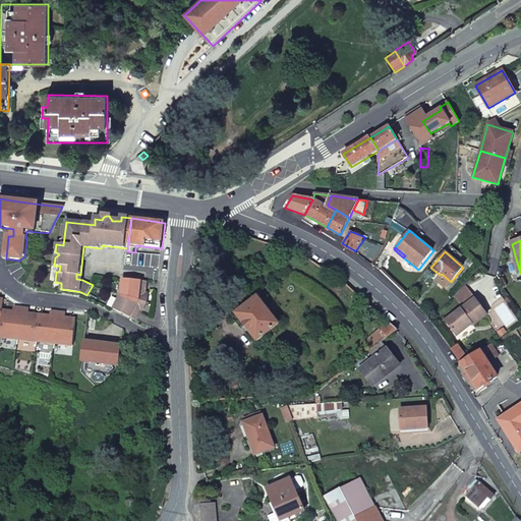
[(114,308),(135,320),(138,311),(135,310),(137,307),(142,310),(148,302),(149,293),(143,293),(145,290),(147,290),(148,281),(124,279),(122,294),(114,308)]
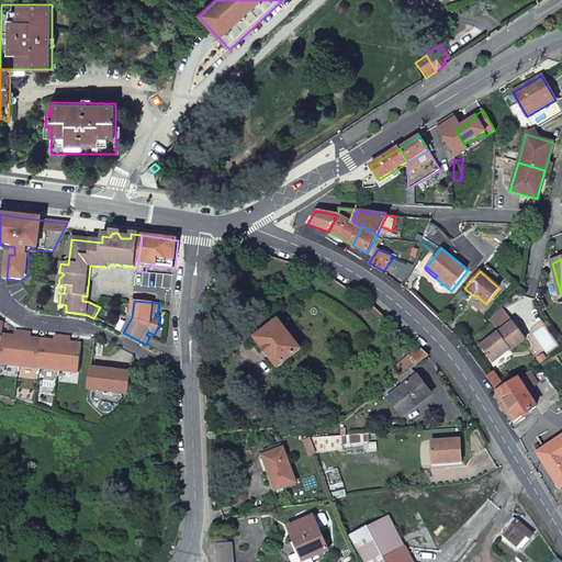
[(492,319),(495,324),(508,314),(504,308),(492,319)]
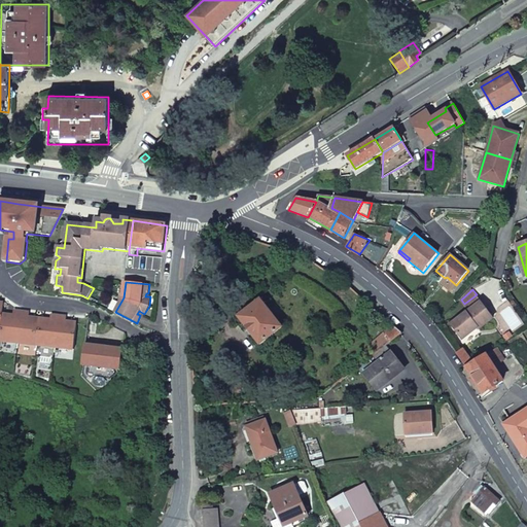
[(494,318),(482,302),(477,294),(464,304),(469,310),(451,324),(462,339),(478,327),(479,329),(494,318)]
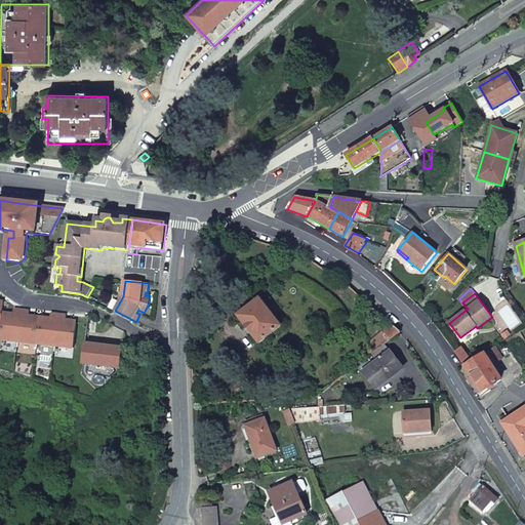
[(259,342),(282,326),(267,307),(269,305),(263,296),(238,316),(259,342)]
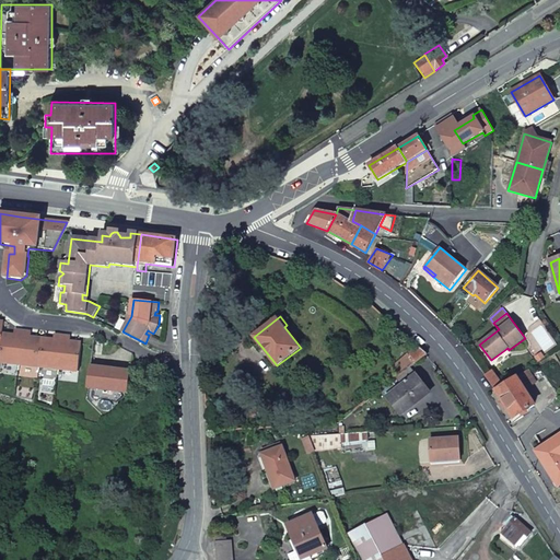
[(20,365),(24,331),(15,331),(15,337),(14,340),(12,340),(9,337),(3,336),(2,351),(1,363),(20,365)]
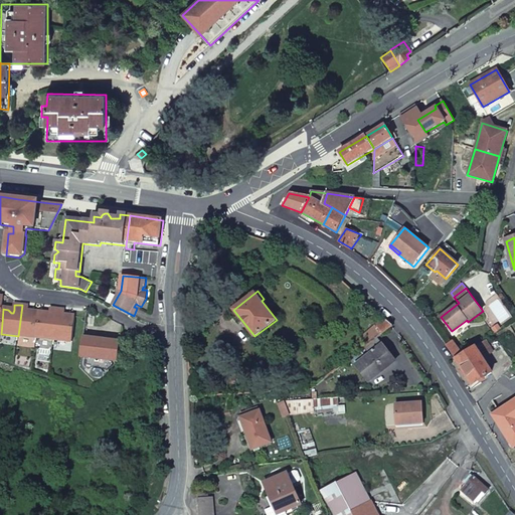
[(29,306),(22,305),(18,336),(36,338),(39,313),(34,312),(31,315),(28,314),(29,312),(29,306)]
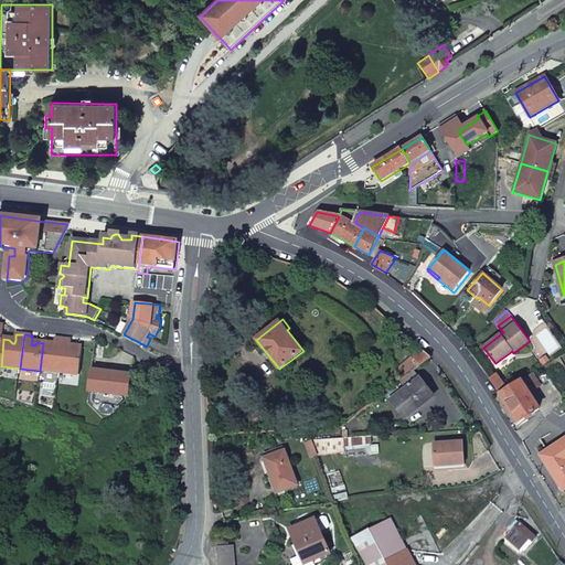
[(49,344),(43,343),(40,371),(61,373),(64,339),(55,338),(55,344),(54,348),(52,347),(49,344)]
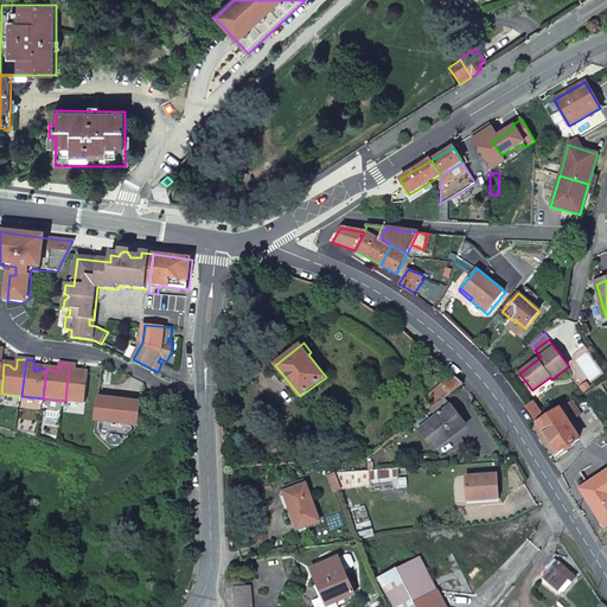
[(80,376),(76,375),(76,372),(77,365),(69,364),(65,401),(87,403),(89,374),(83,372),(80,376)]
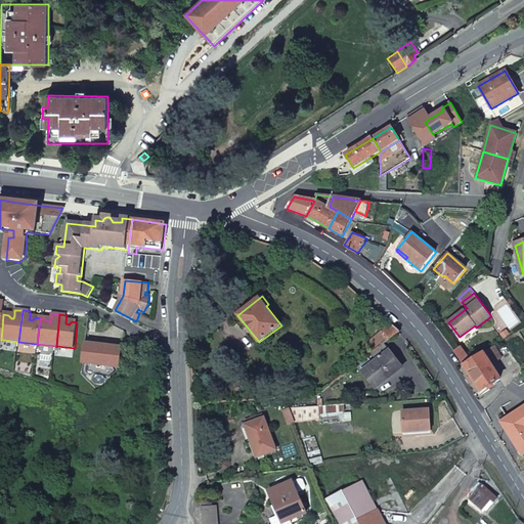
[(375,351),(400,332),(392,324),(381,333),(377,329),(364,338),(375,351)]
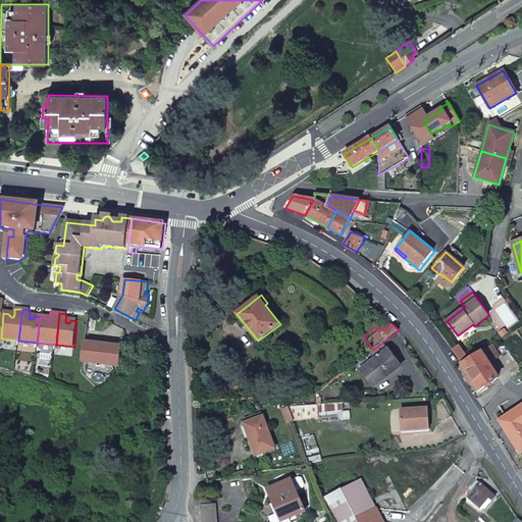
[(83,362),(121,366),(122,346),(85,341),(83,358),(83,362)]
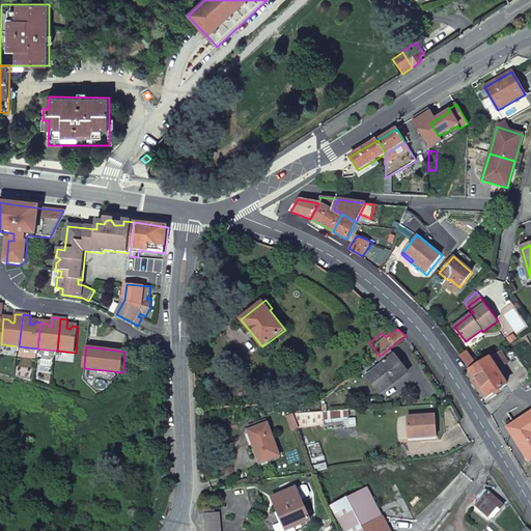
[(458,353),(470,370),(477,366),(466,350),(458,353)]
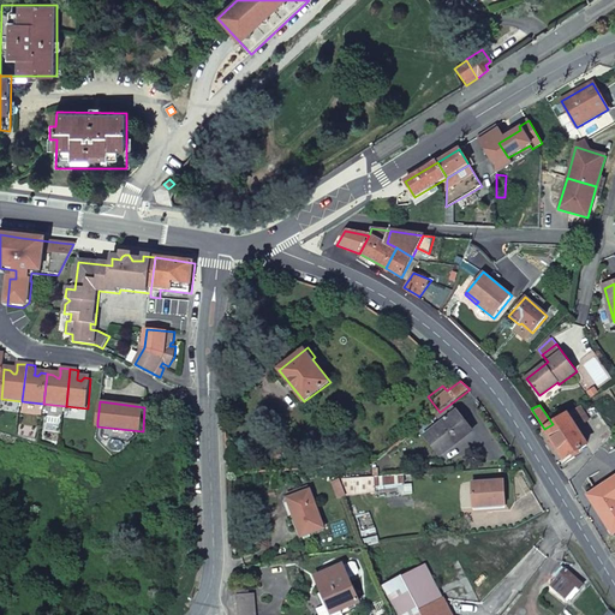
[(568,415),(577,428),(590,419),(581,406),(568,415)]
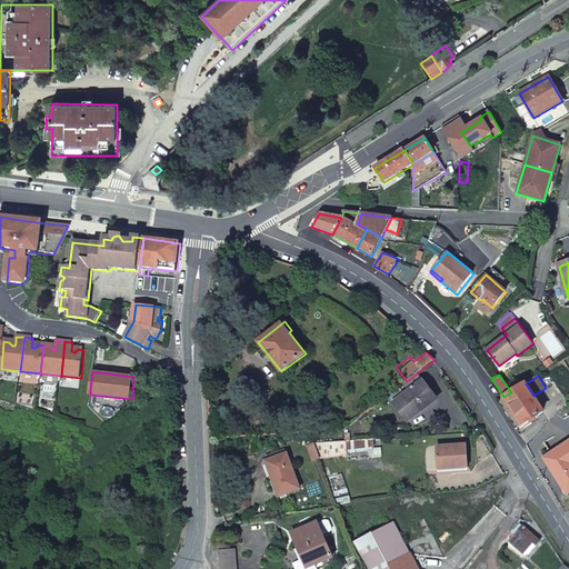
[(427,391),(429,390),(422,381),(393,402),(406,419),(423,405),(426,407),(433,401),(427,391)]
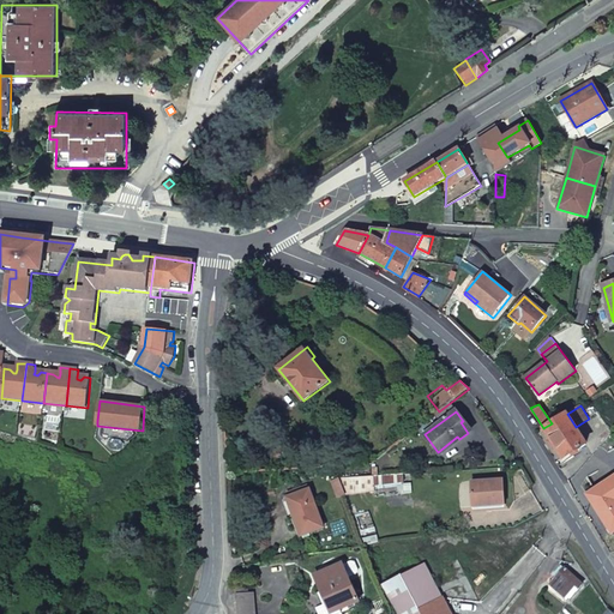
[(552,423),(543,428),(564,458),(587,444),(576,427),(567,414),(552,423)]
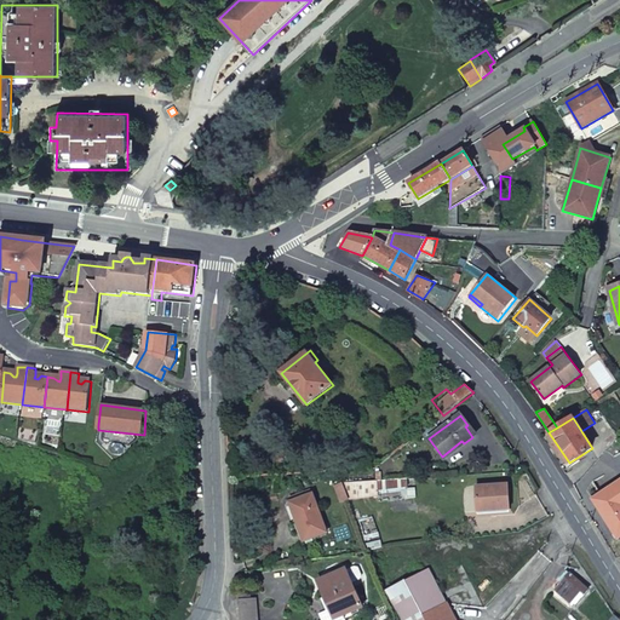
[(475,435),(468,425),(465,426),(472,437),(475,435)]
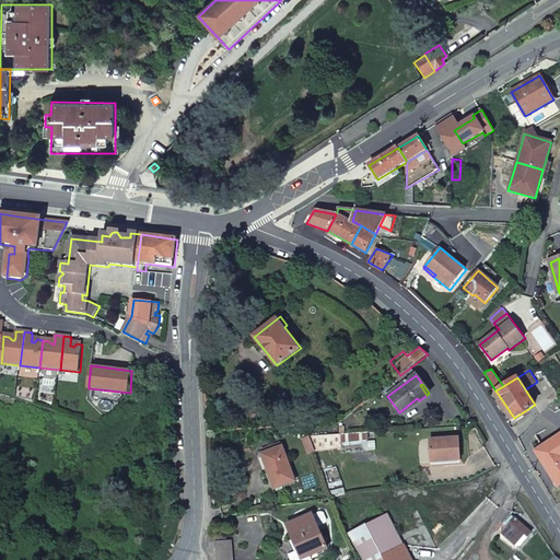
[(417,398),(399,412),(401,415),(419,400),(417,398)]
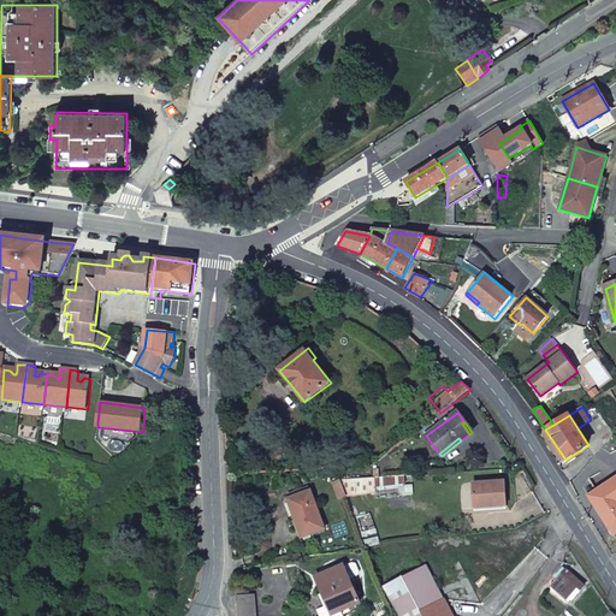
[(406,484),(404,475),(374,477),(375,486),(404,484),(406,484)]
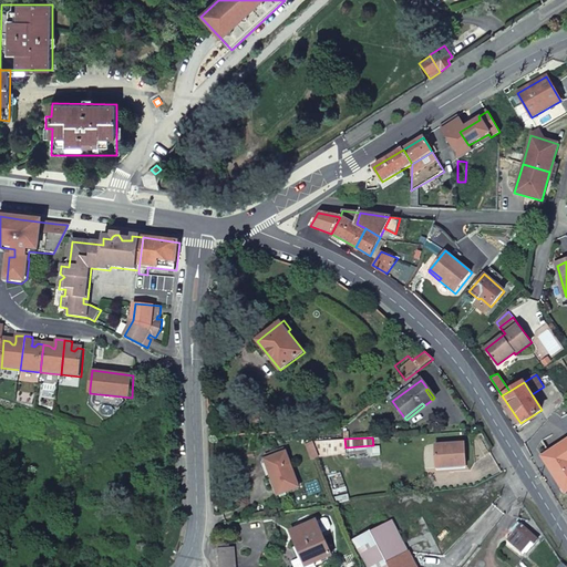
[(344,439),(315,441),(319,454),(346,453),(346,447),(344,439)]
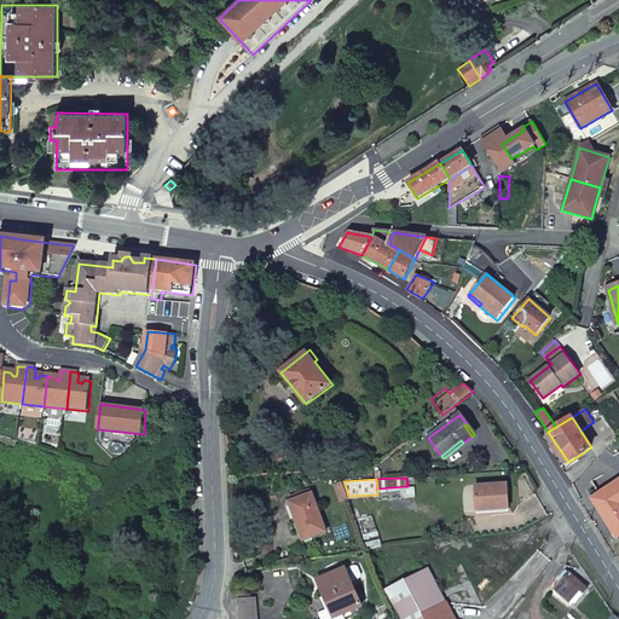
[(335,485),(339,496),(347,493),(342,482),(335,485)]
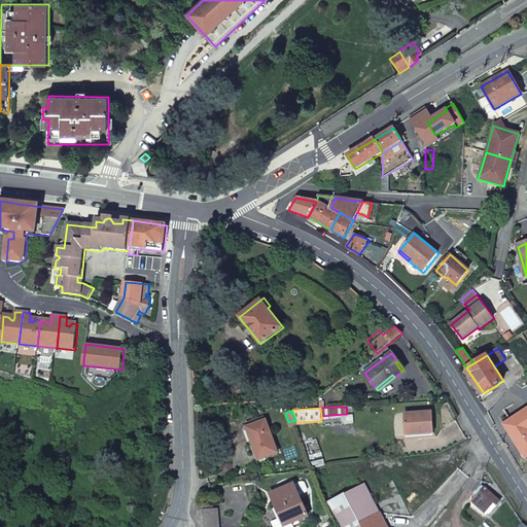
[(406,433),(432,430),(430,411),(403,413),(406,433)]
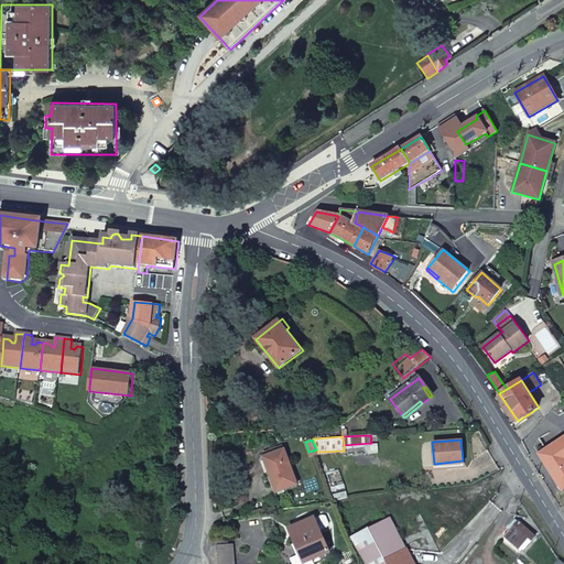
[(284,448),(264,455),(271,473),(270,473),(277,492),(297,485),(284,448)]
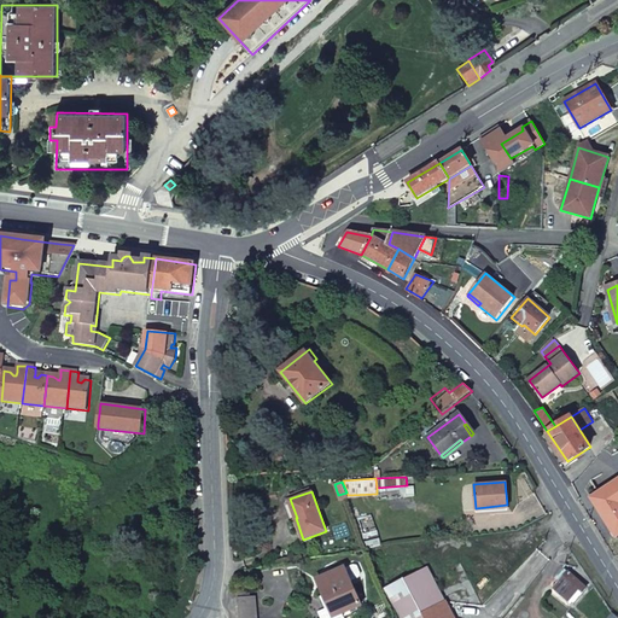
[(386,587),(402,617),(424,617),(421,612),(445,600),(427,566),(386,587)]
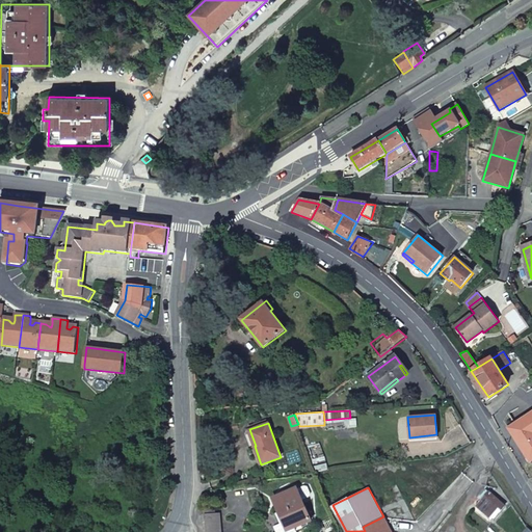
[(504,506),(484,487),(477,497),(481,500),(476,506),(491,520),(504,506)]
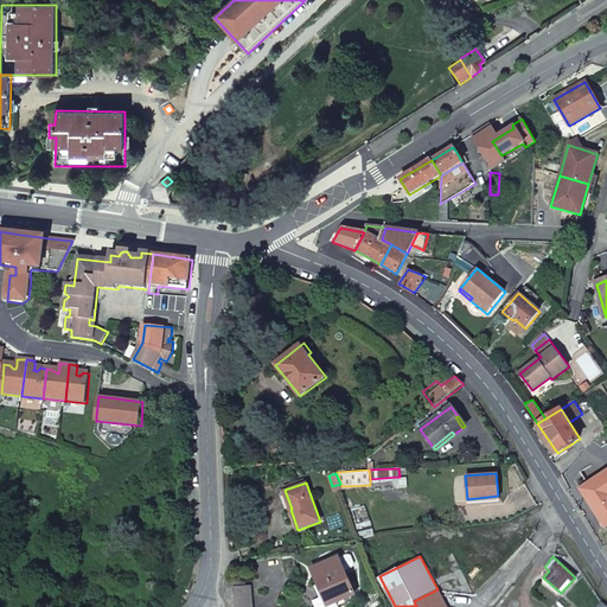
[(339,557),(312,569),(324,596),(327,606),(337,602),(355,594),(339,557)]
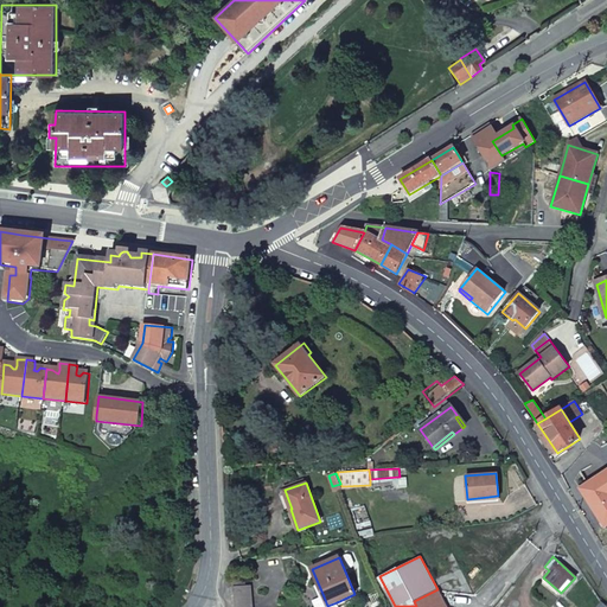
[(234,577),(235,587),(244,586),(243,577),(234,577)]
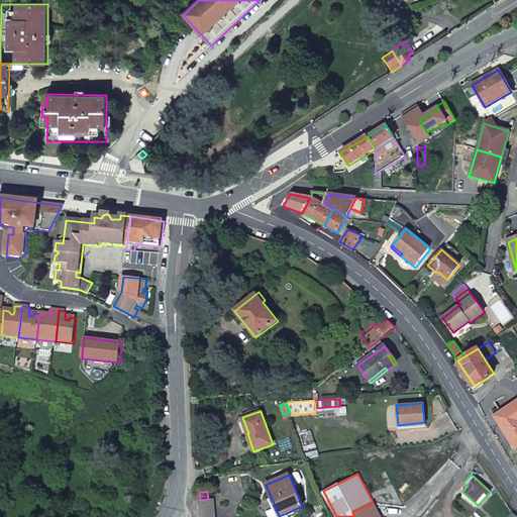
[(200,500),(201,516),(214,516),(213,499),(208,499),(200,500)]
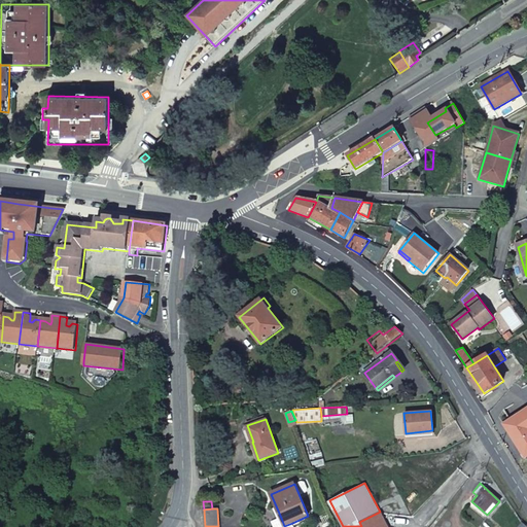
[(387,526),(380,512),(359,522),(361,526),(387,526)]
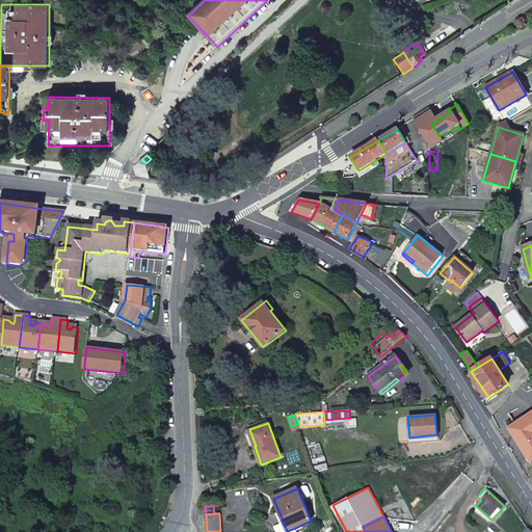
[(287,531),(284,523),(274,527),(275,531),(296,531),(295,528),(287,531)]
